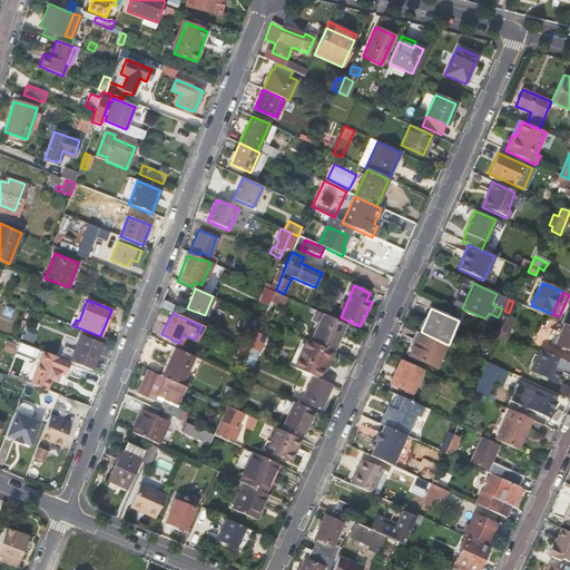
[(332,351),(333,352),(338,340),(335,338),(342,323),(323,314),(311,342),(332,351)]
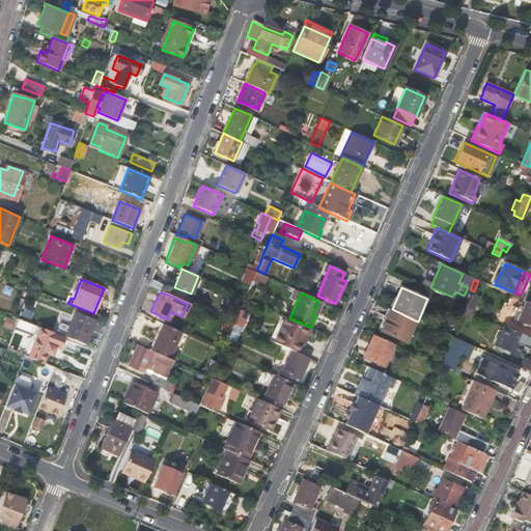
[(315,316),(322,302),(318,301),(312,315),(315,316)]
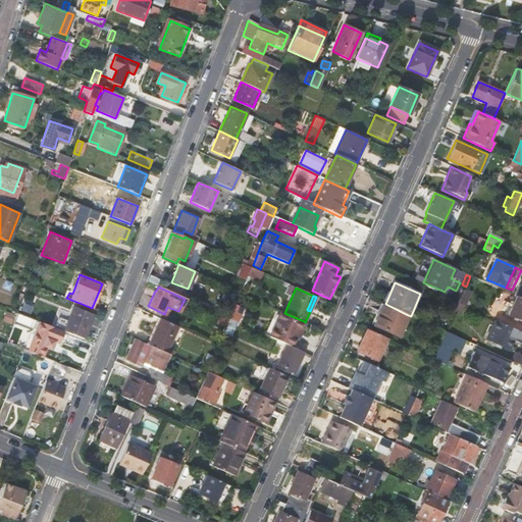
[(521,322),(521,299),(516,297),(508,316),(521,322)]
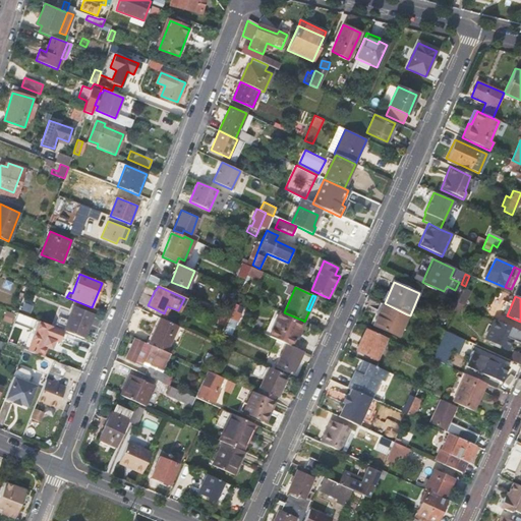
[(407,314),(385,303),(374,326),(397,337),(407,314)]
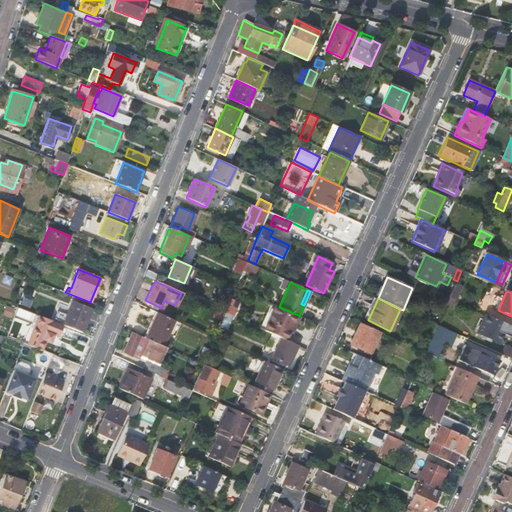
[(73,302),(64,324),(66,325),(82,332),(91,309),(73,302)]
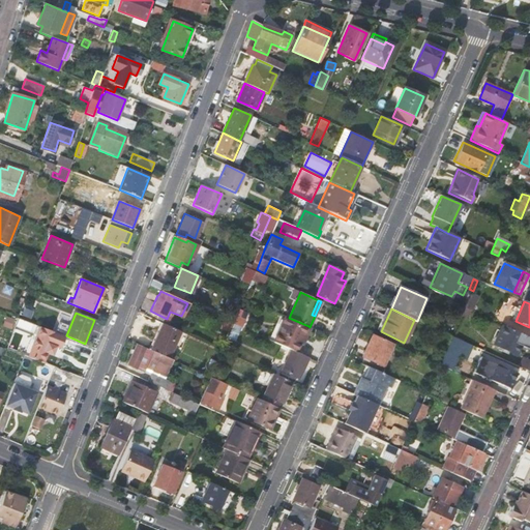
[(297,353),(308,326),(289,318),(284,315),(272,342),(290,350),(297,353)]
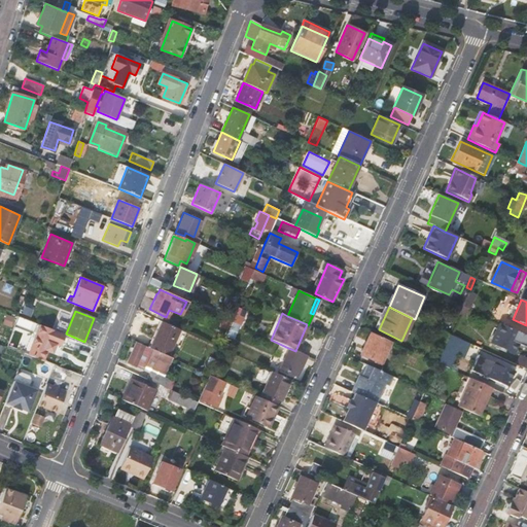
[(179,328),(162,320),(149,347),(167,355),(179,328)]
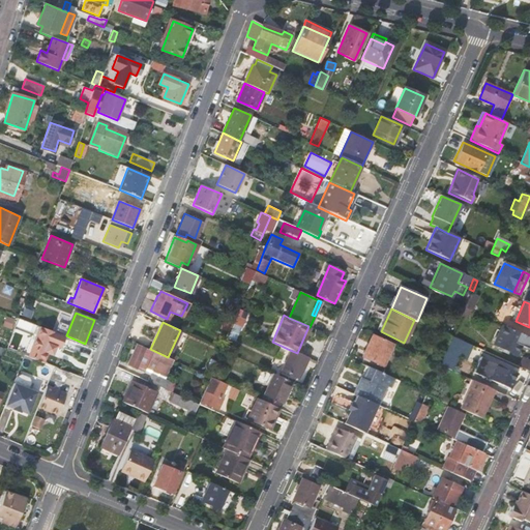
[(64,349),(68,336),(66,335),(41,326),(30,357),(45,363),(49,352),(54,354),(57,347),(64,349)]
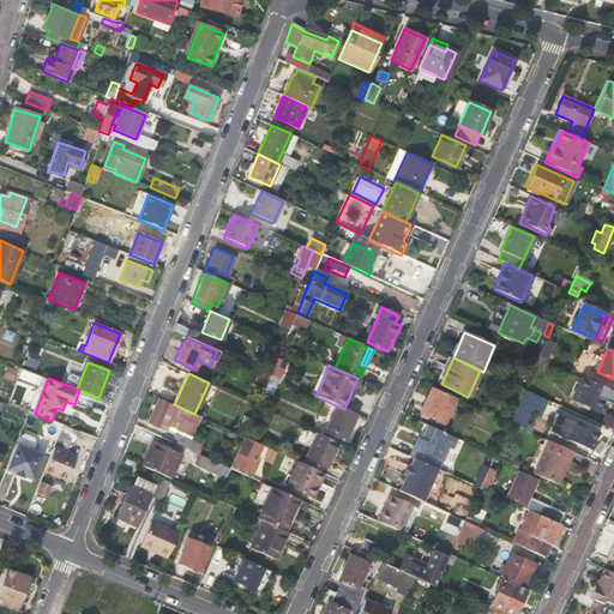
[(612,405),(613,399),(613,392),(582,378),(572,399),(597,411),(602,402),(612,405)]
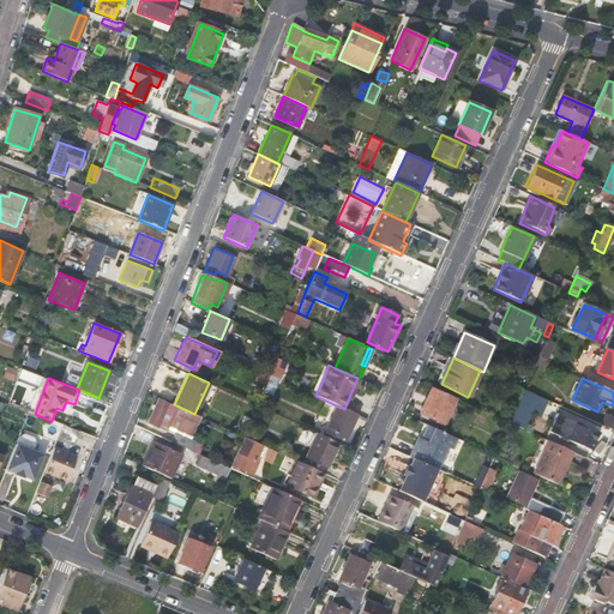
[(519,401),(524,390),(511,384),(506,395),(519,401)]
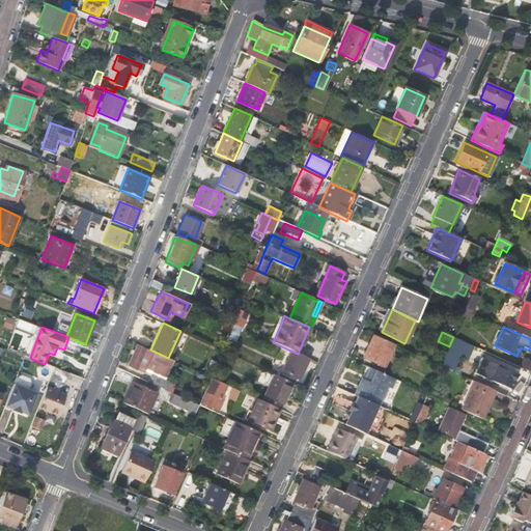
[(393,344),(372,335),(363,358),(384,367),(393,344)]
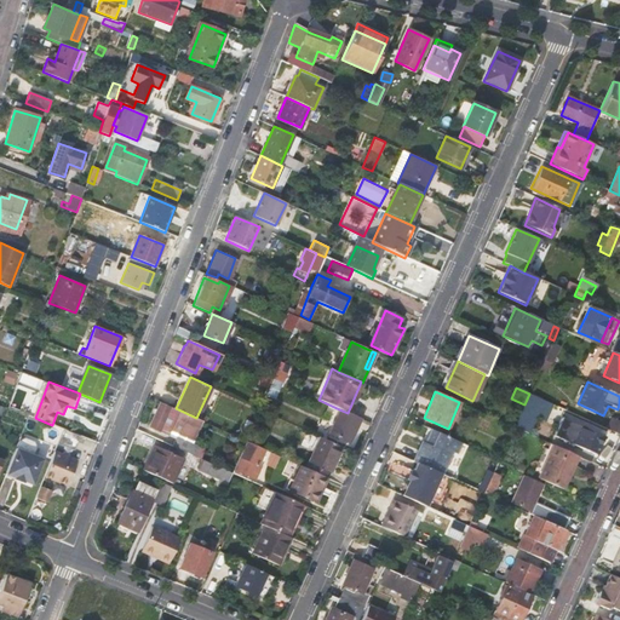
[(543,400),(529,394),(524,405),(518,418),(514,428),(528,434),(543,400)]
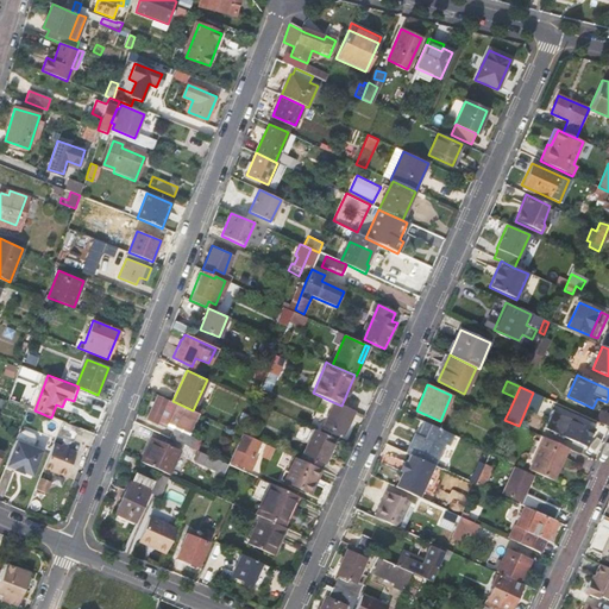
[(173,401),(158,394),(148,419),(167,427),(169,420),(192,431),(199,413),(193,410),(173,401)]
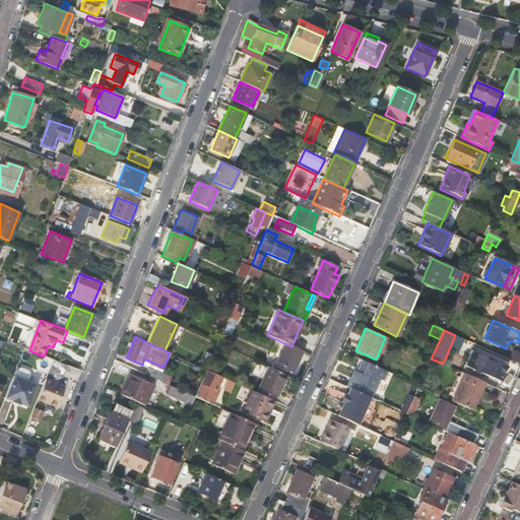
[(11,344),(7,342),(3,340),(0,348),(0,354),(6,358),(11,344)]
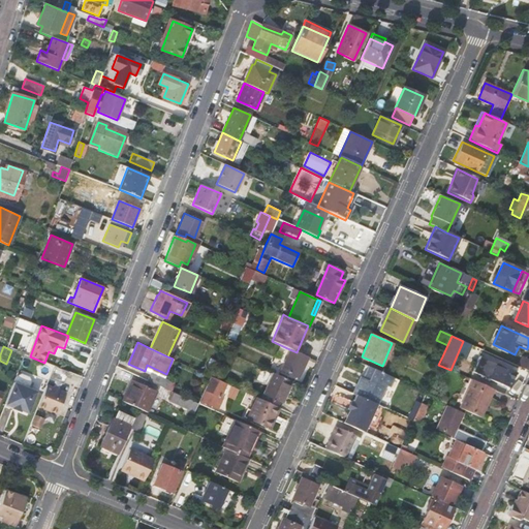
[(298,377),(307,358),(297,352),(289,349),(280,369),(298,377)]
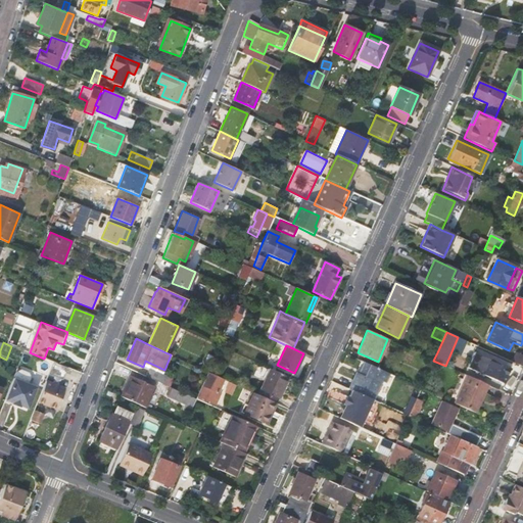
[(429,358),(433,361),(437,352),(432,350),(429,358)]
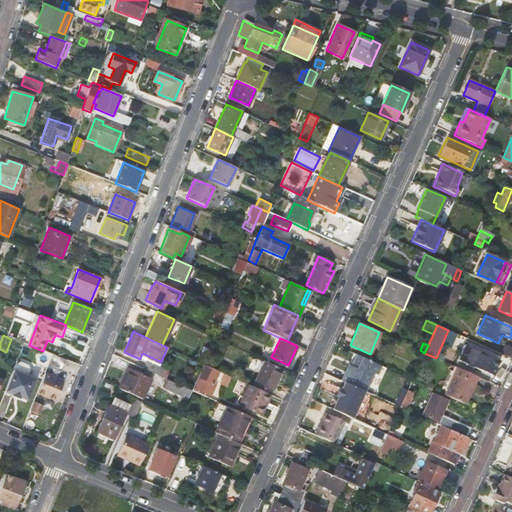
[(511,359),(511,349),(506,347),(502,355),(511,359)]
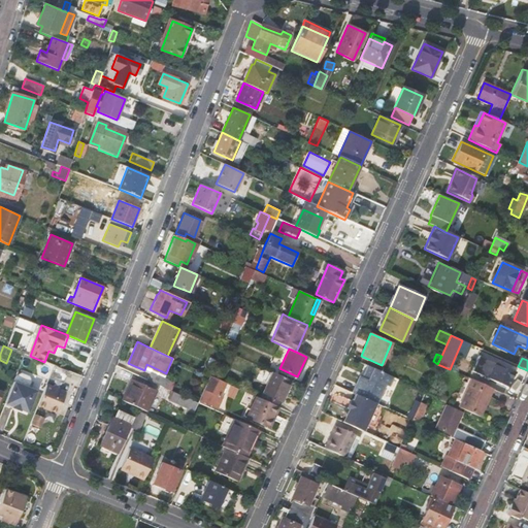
[(506,388),(514,371),(496,363),(488,380),(506,388)]
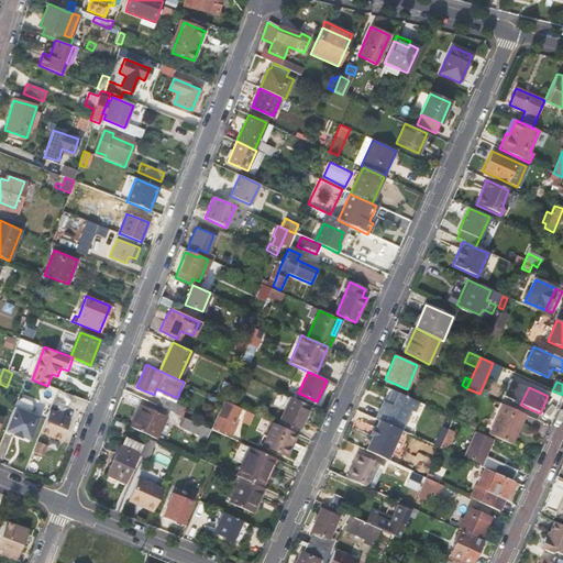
[(70,404),(73,396),(57,389),(55,397),(70,404)]
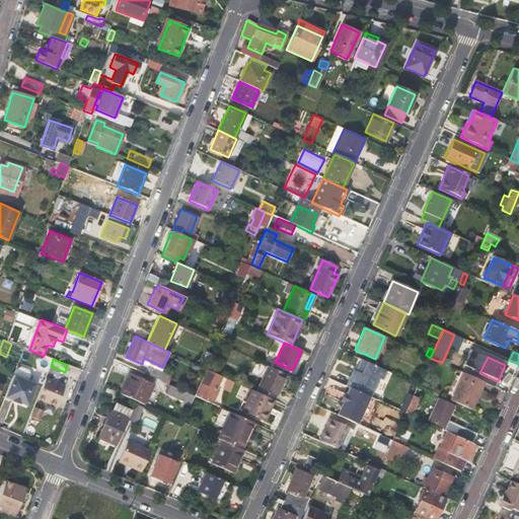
[(385,371),(360,359),(355,372),(353,371),(345,386),(349,388),(370,398),(378,379),(381,380),(385,371)]
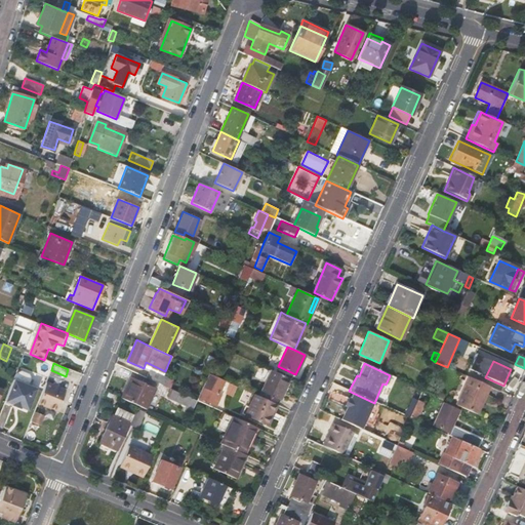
[(150,369),(147,376),(161,384),(165,375),(150,369)]
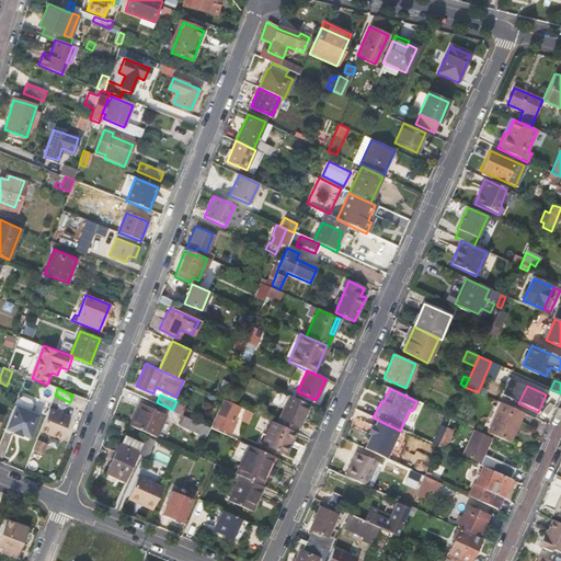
[(296,432),(309,404),(290,396),(277,424),(296,432)]
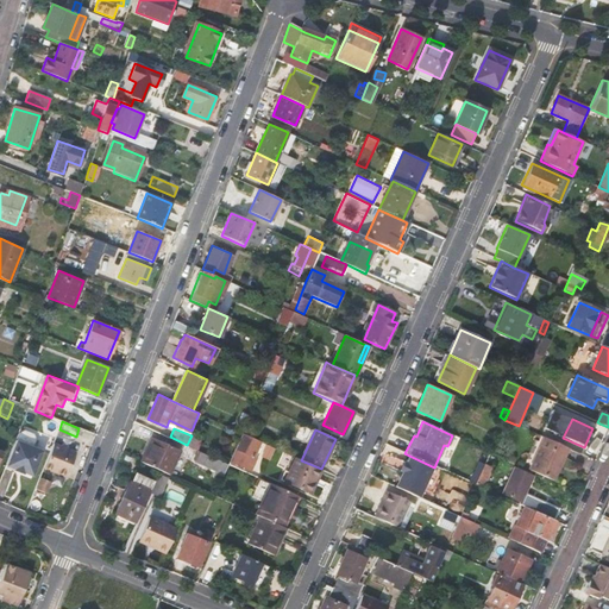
[(18,433),(6,465),(32,476),(43,451),(30,446),(33,439),(31,435),(22,432),(18,433)]
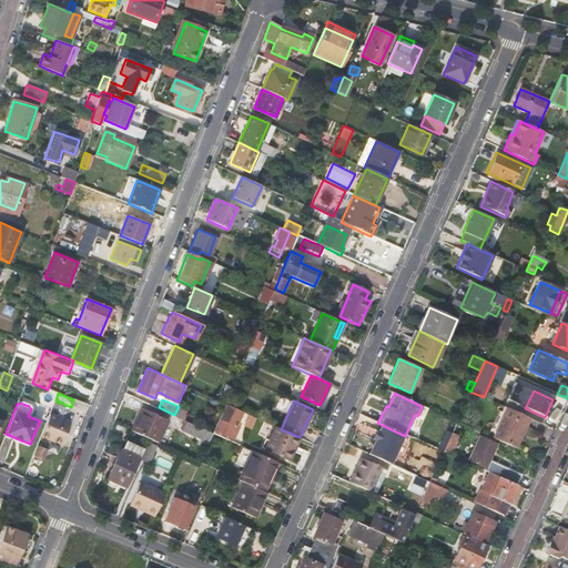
[(243,412),(226,404),(220,418),(224,421),(223,425),(219,423),(215,430),(230,436),(234,425),(236,426),(243,412)]
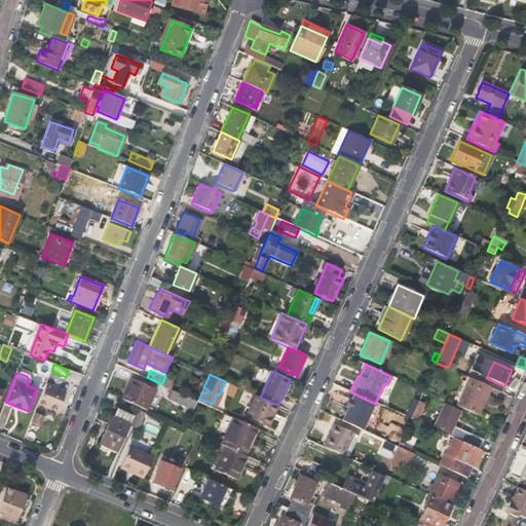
[(483,403),(490,386),(470,377),(457,406),(474,414),(480,402),(483,403)]
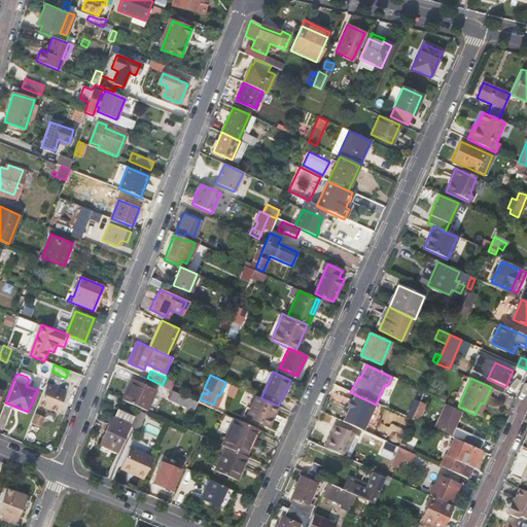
[(132,379),(124,399),(139,407),(146,410),(155,389),(132,379)]
